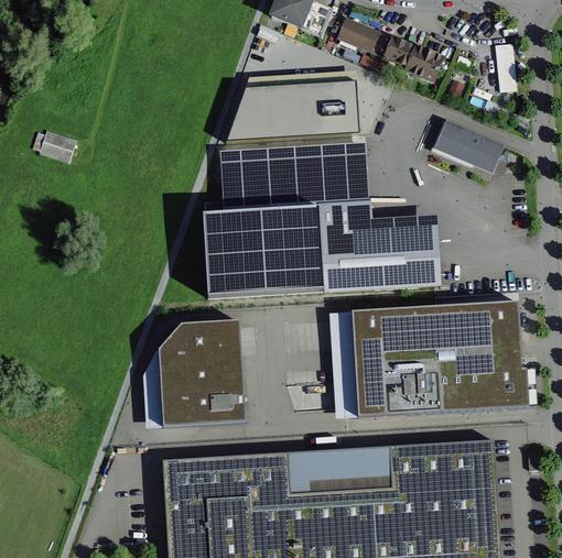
[(276,0),(270,13),(315,34),(330,3),(322,0),(276,0)]
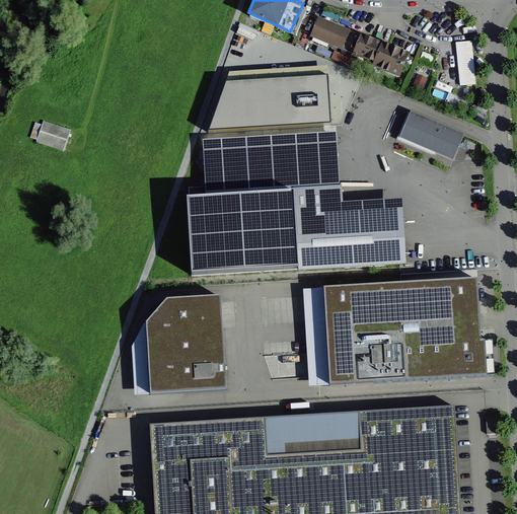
[(404,53),(315,13),(306,34),(395,74),(404,53)]
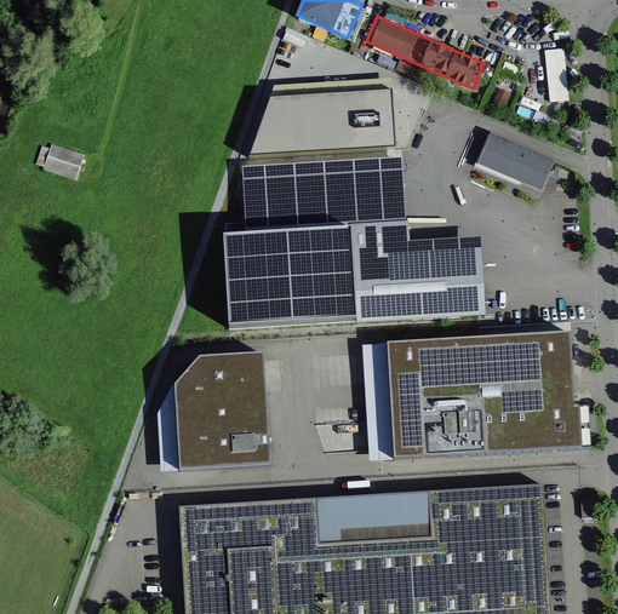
[(566,42),(545,44),(549,96),(568,95),(566,42)]
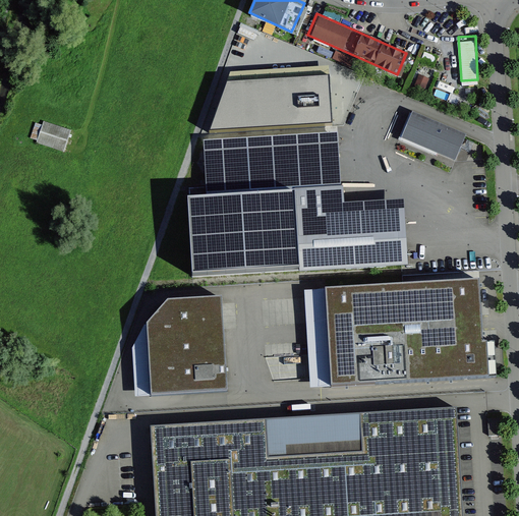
[(333,119),(351,118),(350,82),(360,82),(360,75),(347,75),(347,70),(331,71),(333,119)]
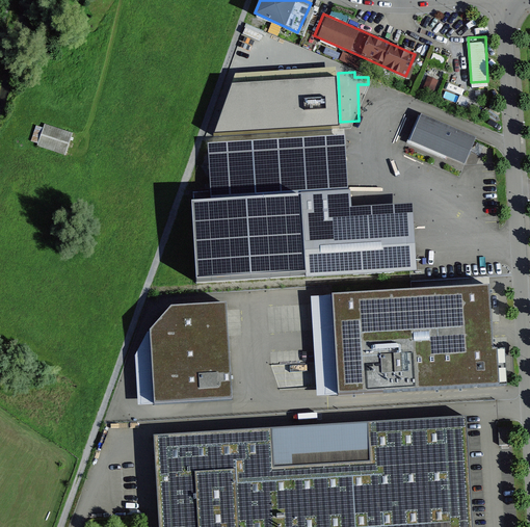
[(336,126),(334,81),(232,86),(213,132),(336,126)]
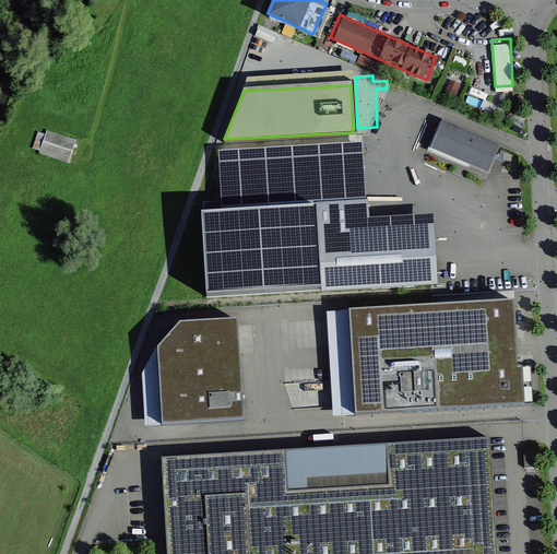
[(441,119),(429,146),(486,171),(498,143),(441,119)]
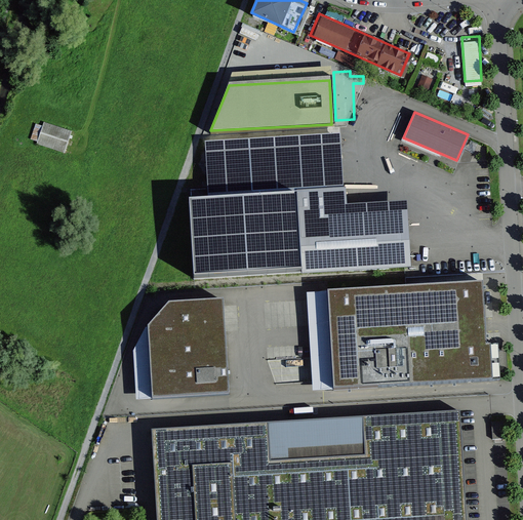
[(35,141),(64,151),(71,128),(43,118),(41,122),(35,120),(30,136),(35,138),(35,141)]
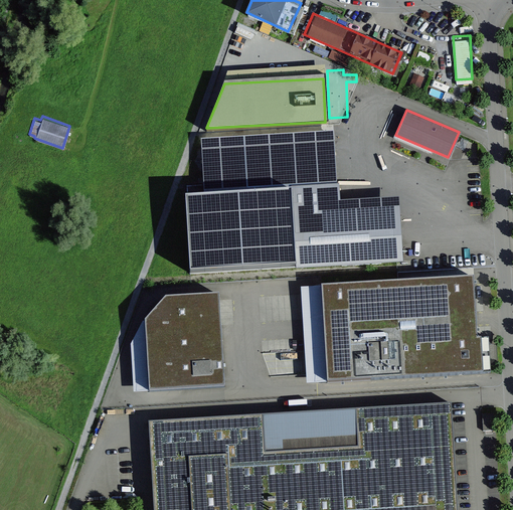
[(194,200),(198,271),(401,260),(398,208),(340,211),(336,142),(209,149),(212,199),(194,200)]
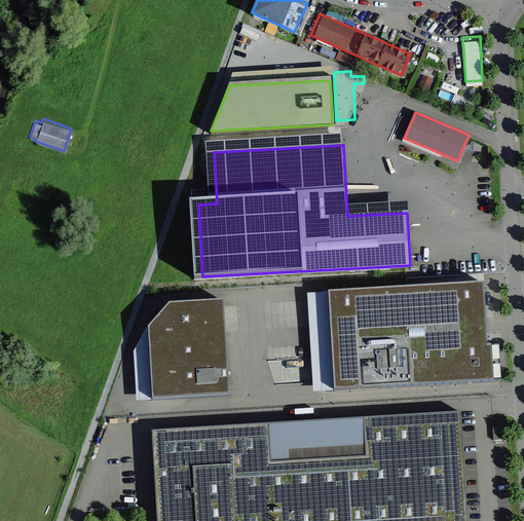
[(192,195),(206,194),(204,184),(191,185),(192,195)]
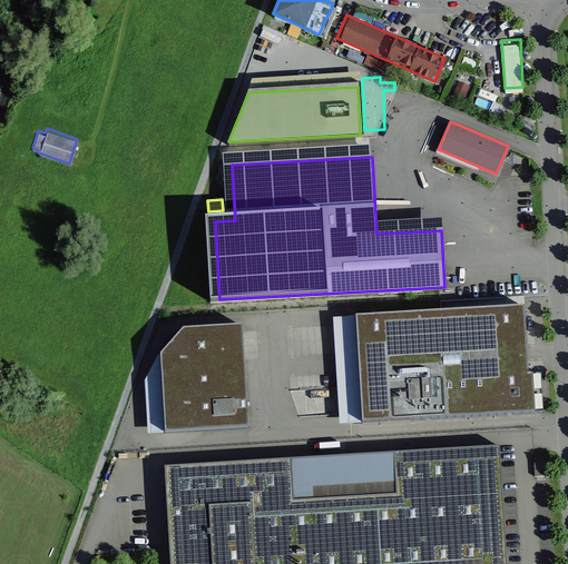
[(522,308),(355,319),(362,425),(541,413),(539,376),(527,377),(522,308)]
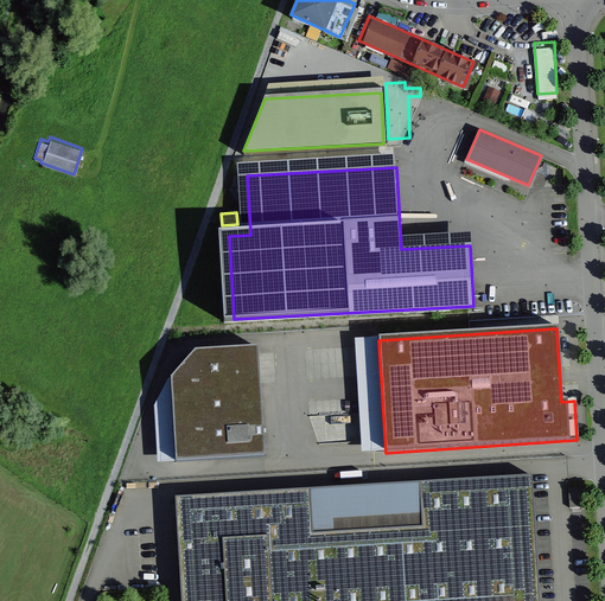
[(255,350),(193,355),(169,382),(176,464),(263,458),(255,350)]
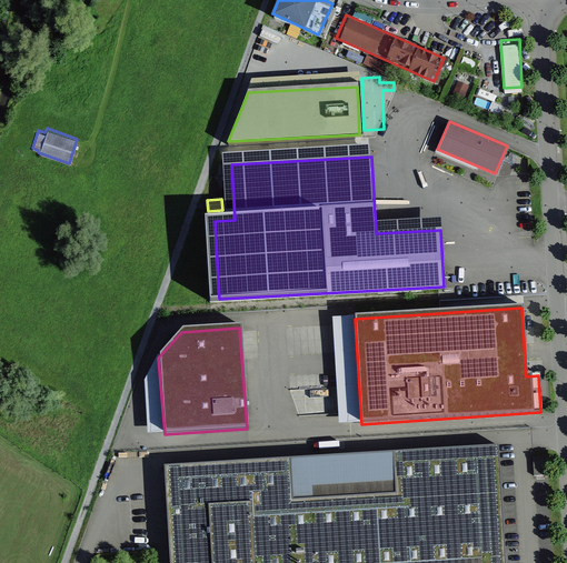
[(497,562),(489,442),(157,464),(163,562),(497,562)]
